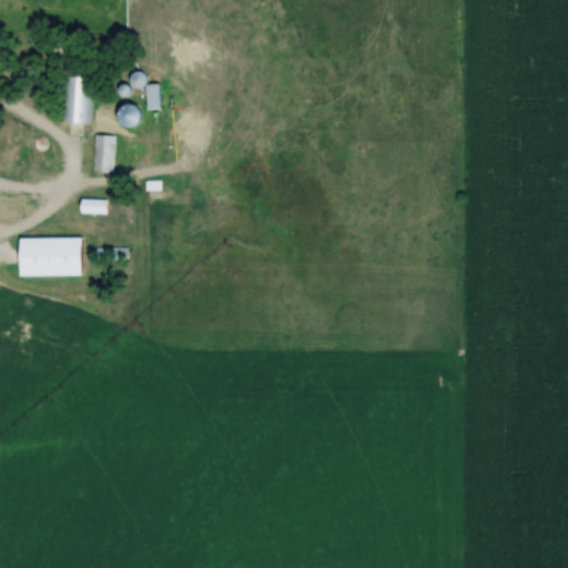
[(90,122),(91,75),(64,75),(63,121),(90,122)]
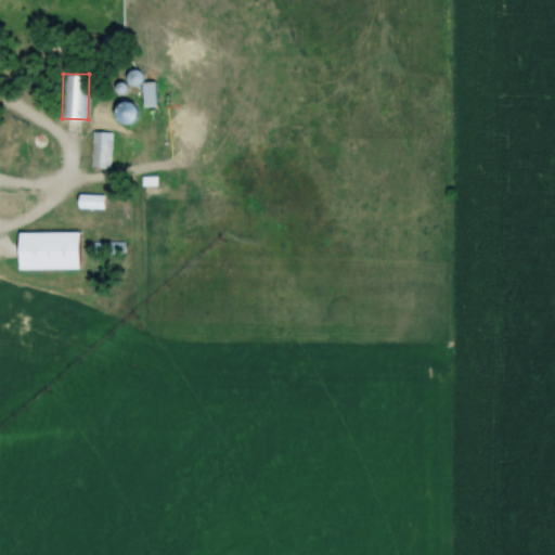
[(155,81),(143,81),(143,104),(155,104),(155,81)]
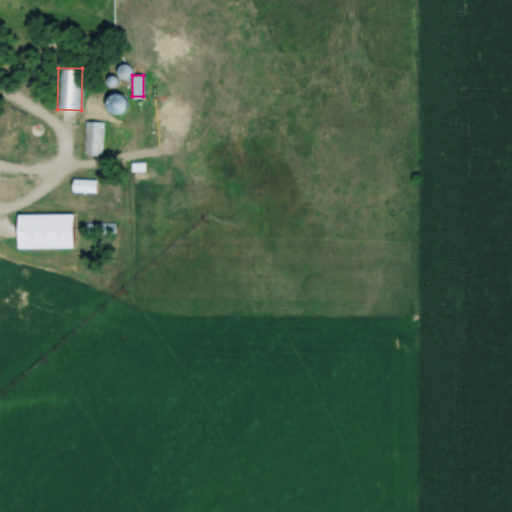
[(83,154),(102,154),(102,121),(83,121),(83,154)]
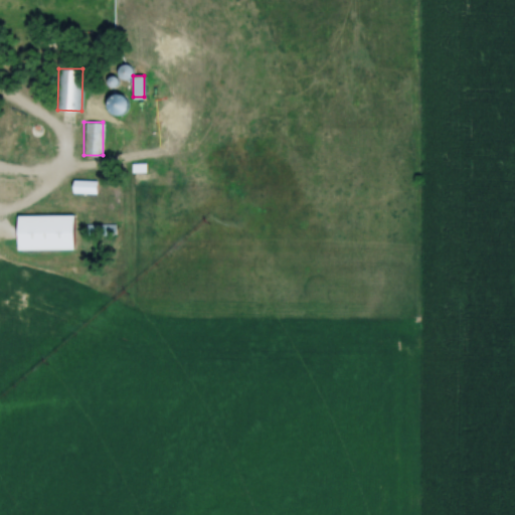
[(95,182),(74,182),(74,191),(95,191),(95,182)]
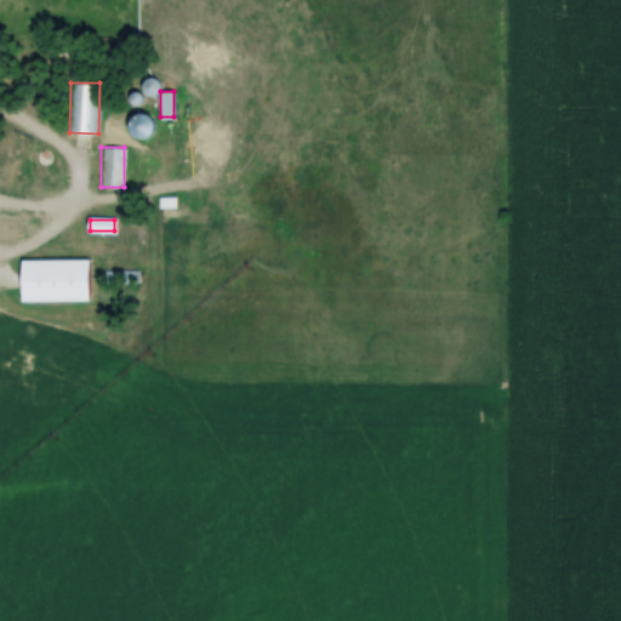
[(21,258),(21,300),(90,300),(90,258),(21,258)]
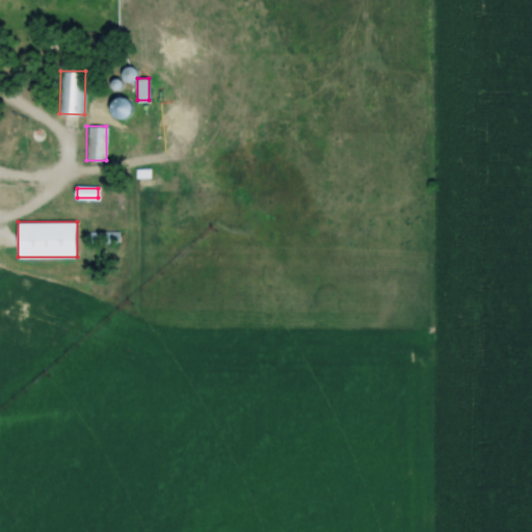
[(120,243),(120,232),(88,232),(88,243),(120,243)]
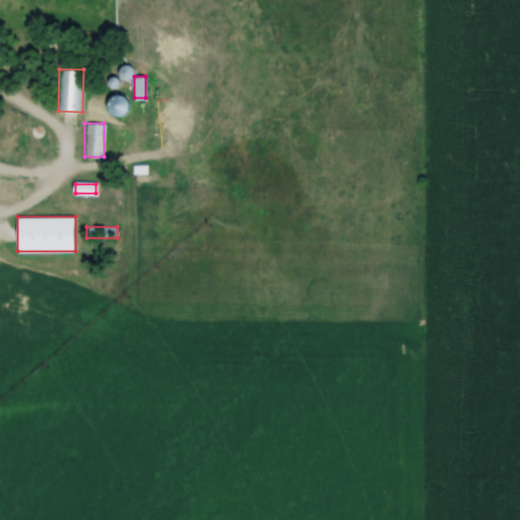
All buildings are outlined.
